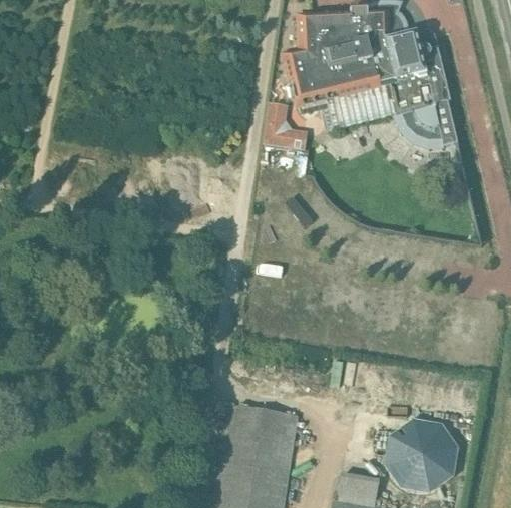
[(444,71),(438,45),(430,47),(428,45),(424,44),(421,45),(417,30),(408,32),(408,27),(407,23),(406,19),(404,15),(401,12),(398,10),(399,6),(398,2),(394,0),(390,2),(388,1),(384,1),(379,1),(375,2),(372,4),(368,6),(351,7),(352,13),(299,15),(300,49),(283,53),(297,108),(336,98),(342,126),(390,114),(392,121),(402,133),(414,141),(429,144),(436,144),(444,145),(458,141),(448,100),(451,99),(444,71)]
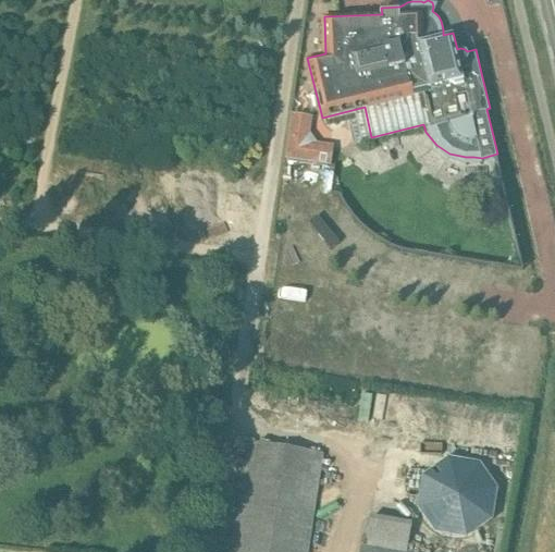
[(293,110),(286,156),(332,162),(334,142),(319,139),(311,131),(313,113),(293,110)]
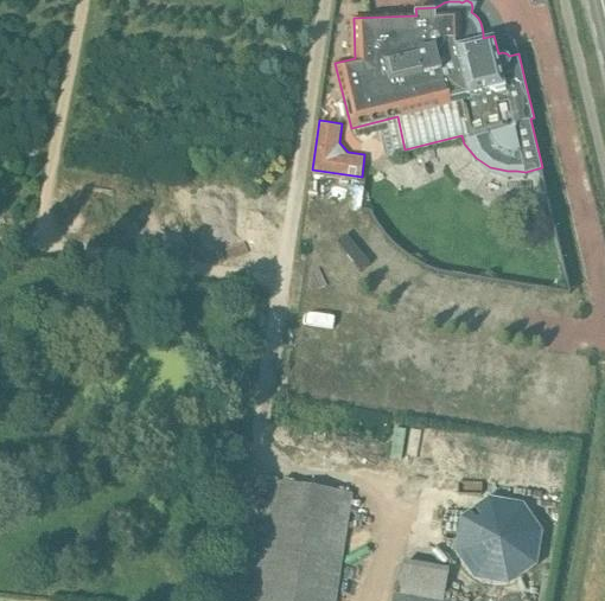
[(337,600),(355,488),(274,477),(254,600),(337,600)]
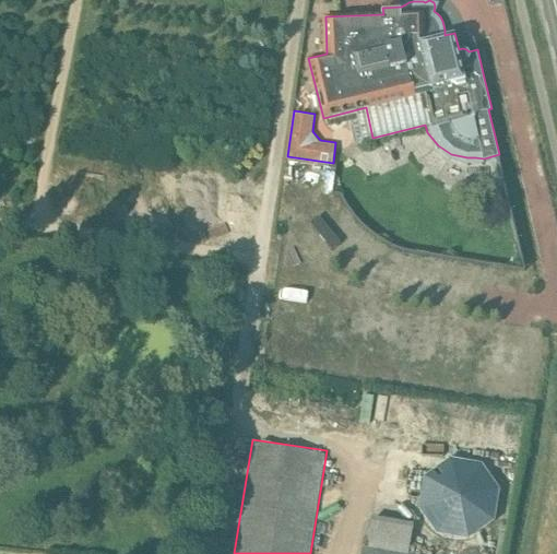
[(499,491),(482,464),(450,459),(423,478),(418,509),(436,535),(467,541),(494,522),(499,491)]
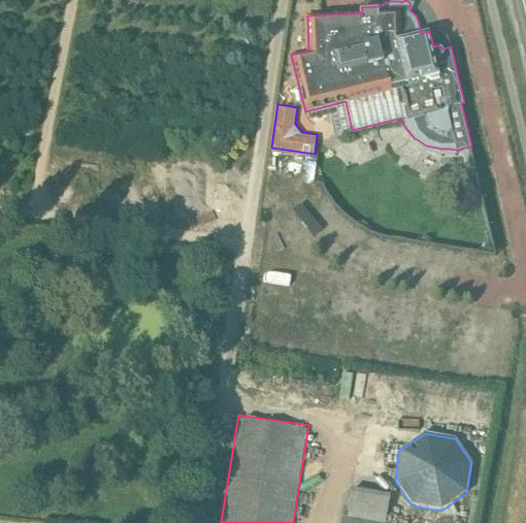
[(342,522),(403,522),(387,520),(348,514),(344,513),(342,522)]
